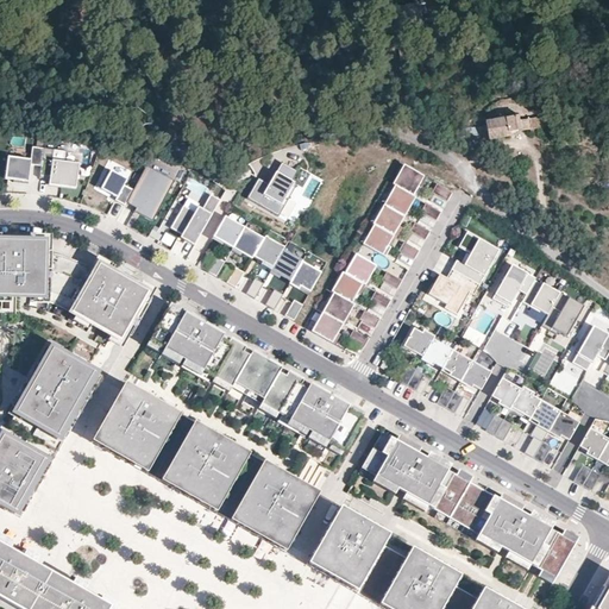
[(559,123),(557,105),(545,107),(546,114),(525,119),(523,114),(485,121),(487,125),(488,132),(483,133),(484,139),(510,135),(510,132),(559,123)]
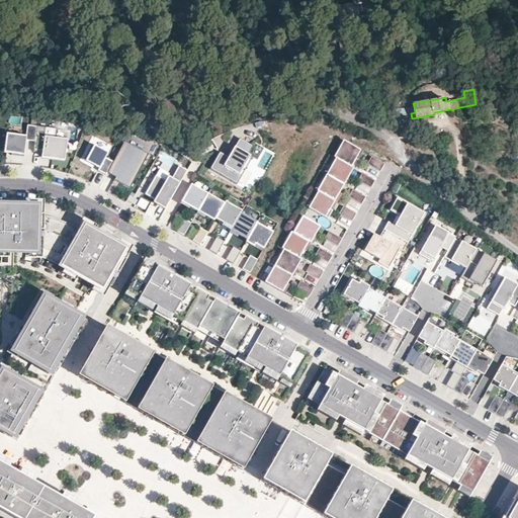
[(415,112),(414,106),(396,109),(397,116),(411,113),(415,112)]
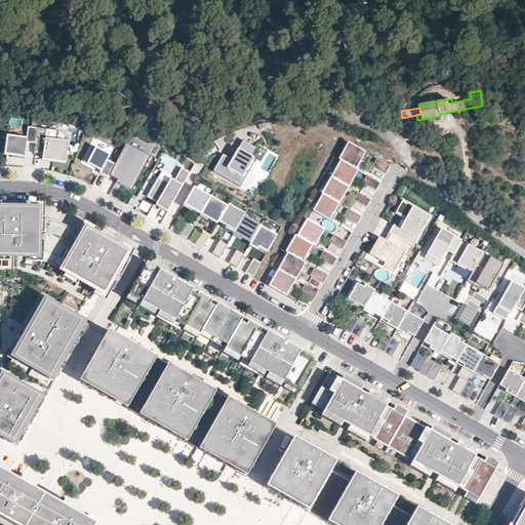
[(36,142),(37,127),(29,126),(27,136),(7,134),(4,153),(25,156),(27,140),(36,142)]
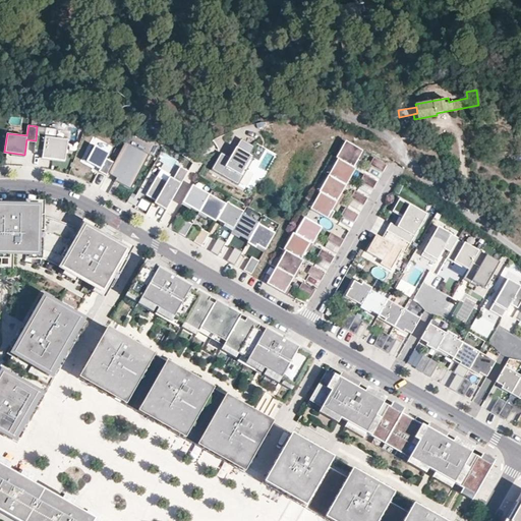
[(56,128),(37,126),(36,140),(34,151),(43,152),(42,157),(65,160),(67,139),(55,138),(56,128)]
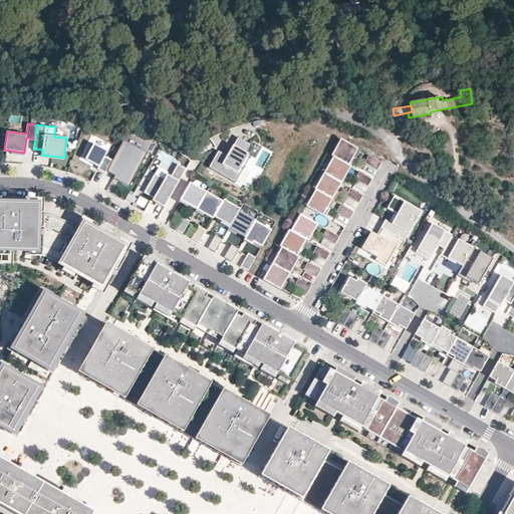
[(83,152),(85,153),(91,143),(107,151),(111,145),(94,136),(93,138),(91,137),(83,152)]
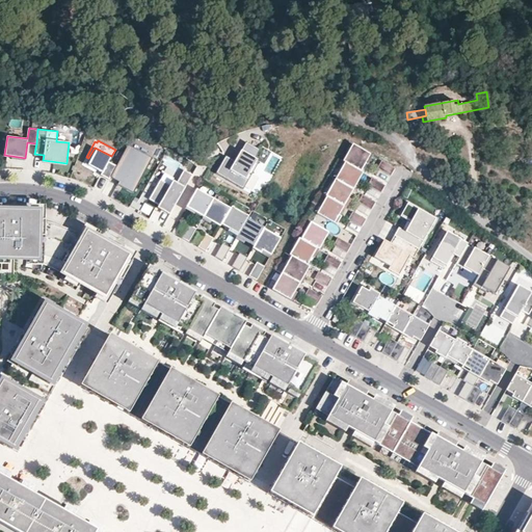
[(225,156),(216,174),(241,188),(258,160),(255,159),(260,151),(246,142),(235,161),(225,156)]
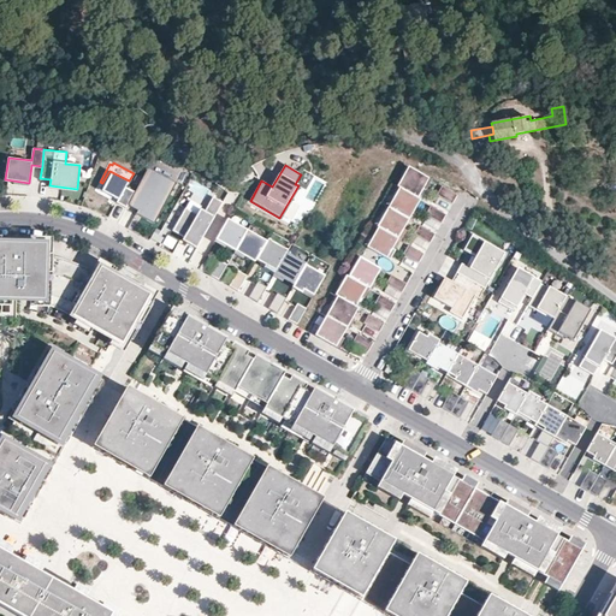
[(135,193),(128,206),(138,211),(136,213),(155,224),(177,183),(148,167),(135,193)]
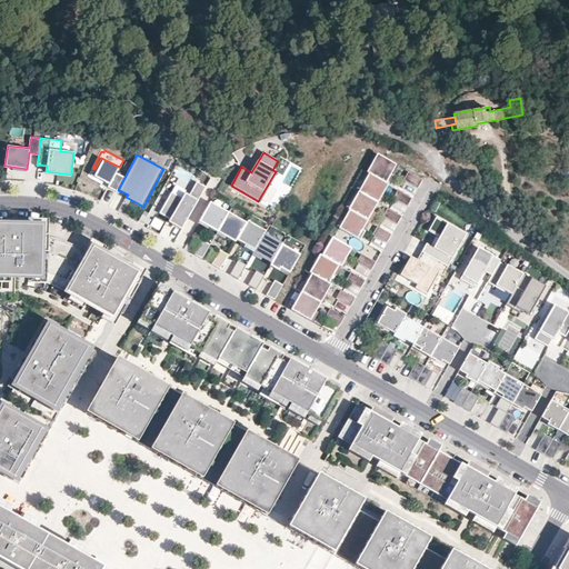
[(382,157),(377,155),(372,163),(375,165),(377,167),(382,157)]
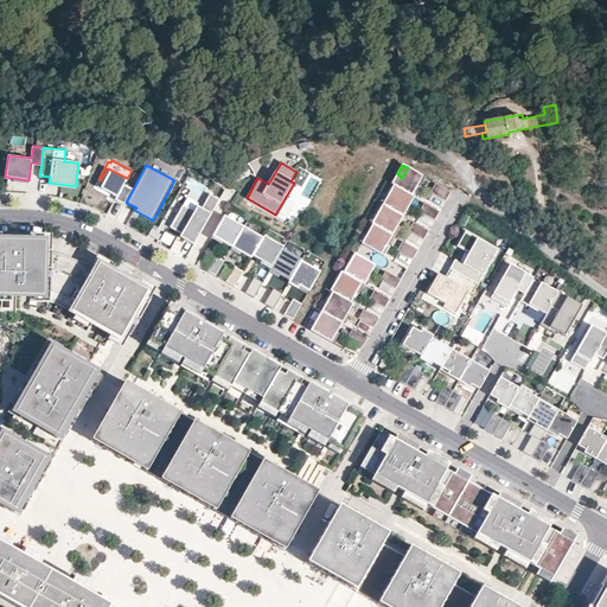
[(413,196),(417,186),(420,187),(426,178),(408,167),(402,178),(400,176),(394,185),(413,196)]
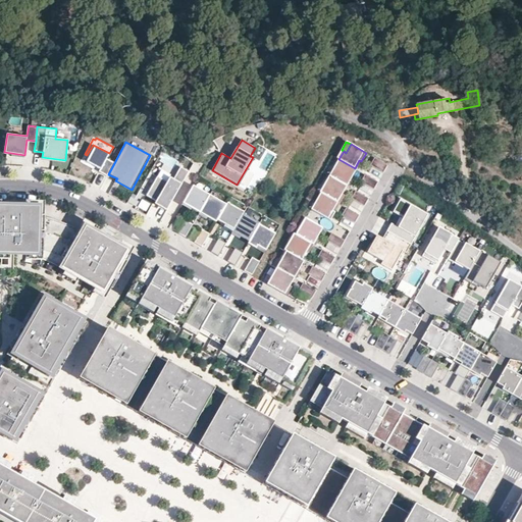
[(108,174),(114,163),(106,158),(109,153),(93,145),(87,155),(84,161),(101,169),(99,172),(107,176),(108,174)]
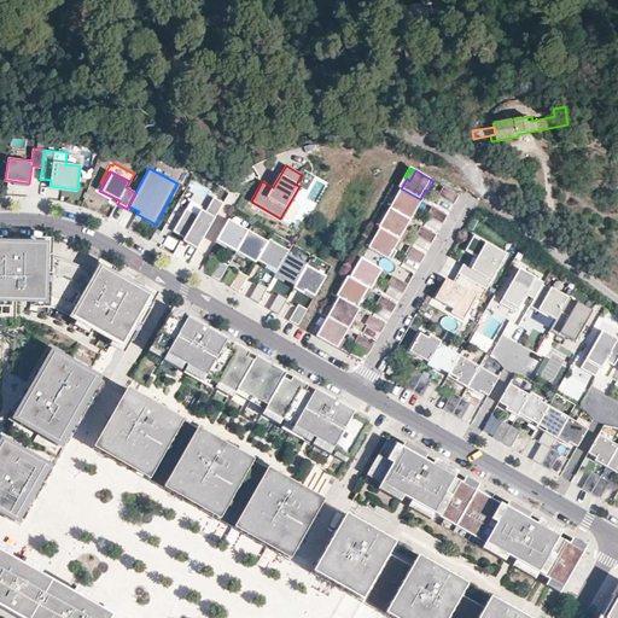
[(302,187),(299,186),(280,219),(283,220),(302,187)]
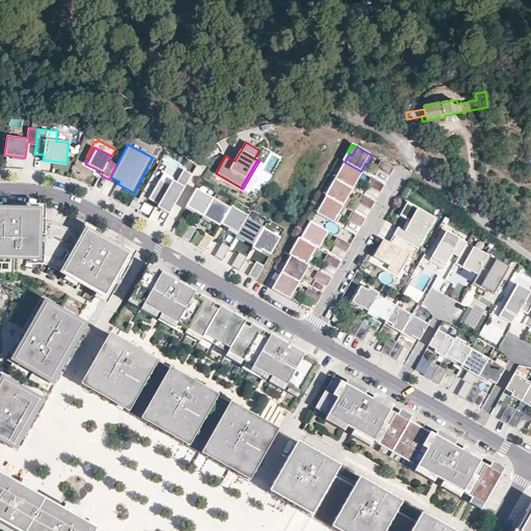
[(390,176),(394,168),(381,161),(376,168),(390,176)]
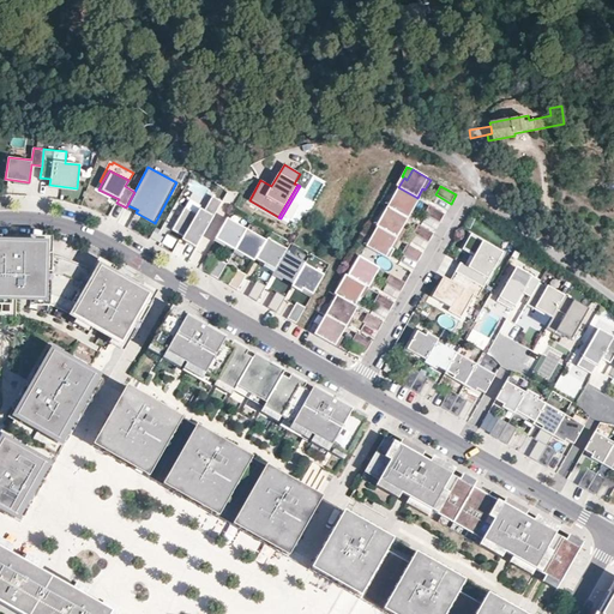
[(411,208),(417,198),(398,187),(387,206),(405,217),(411,208)]
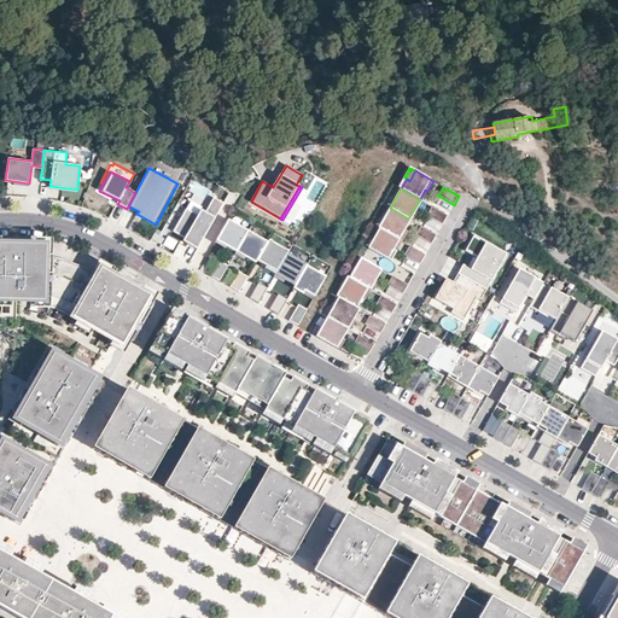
[(185,240),(198,248),(225,202),(215,197),(207,211),(203,209),(199,215),(187,208),(174,231),(186,237),(185,240)]
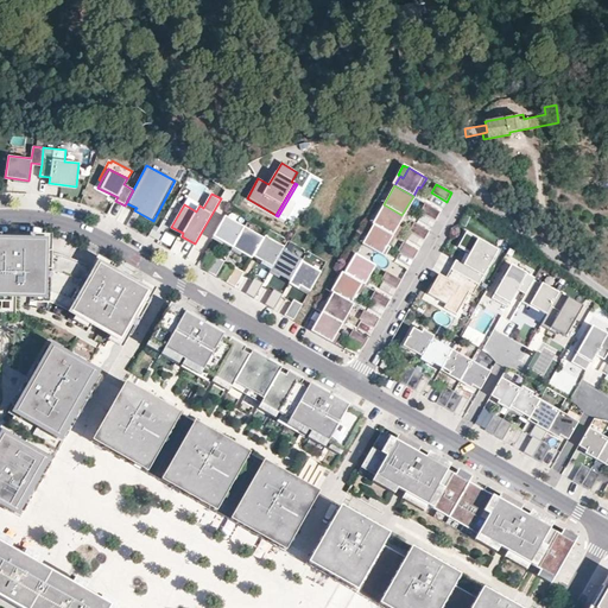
[(436,220),(441,211),(425,203),(420,211),(436,220)]
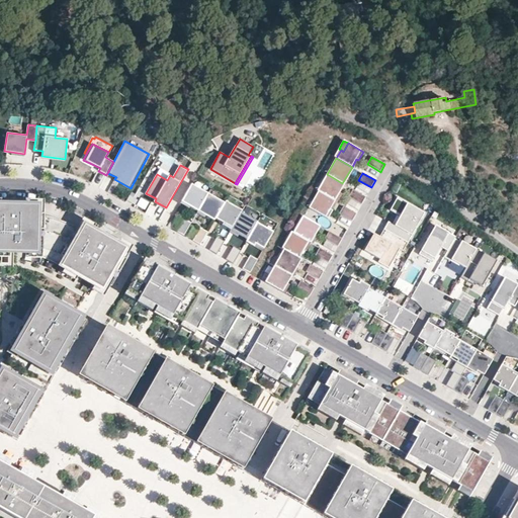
[(338,191),(342,183),(327,174),(322,183),(325,185),(320,192),(335,201),(340,192),(338,191)]
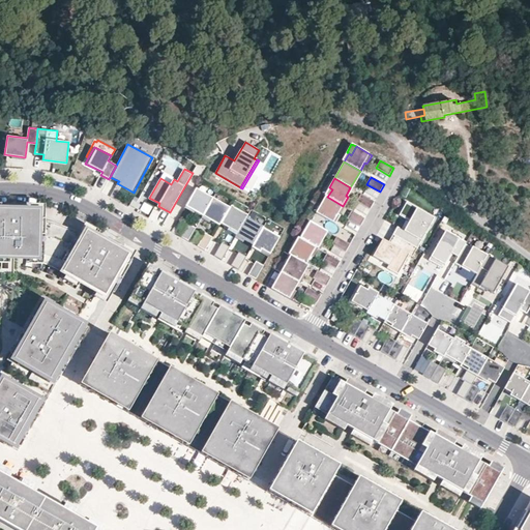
[(355,179),(350,187),(352,188),(354,189),(359,182),(357,180),(355,179)]
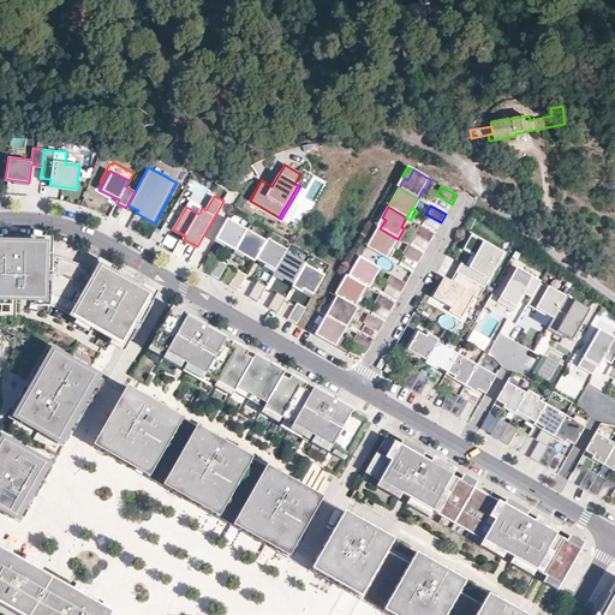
[(225,222),(215,239),(225,245),(226,243),(236,249),(246,230),(237,224),(234,227),(225,222)]
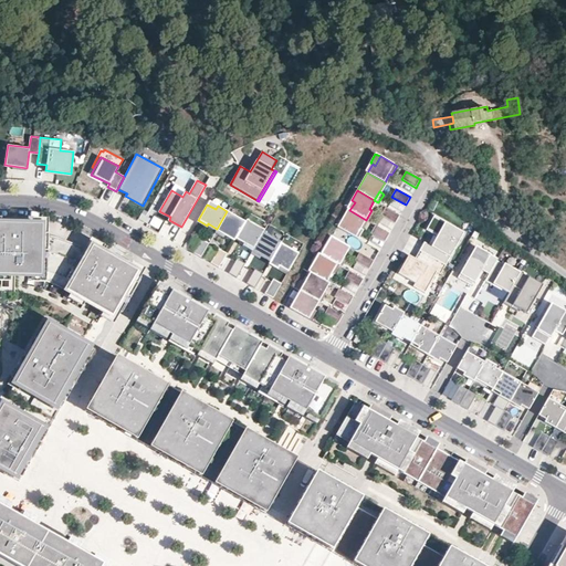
[(396,222),(400,215),(386,207),(381,215),(396,223),(396,222)]
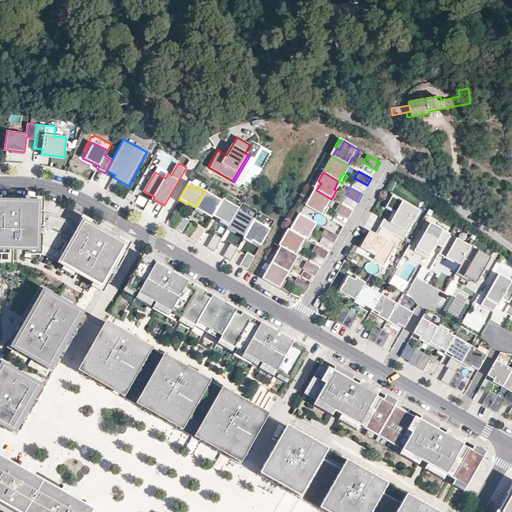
[(307,207),(316,190),(315,189),(305,205),(307,207)]
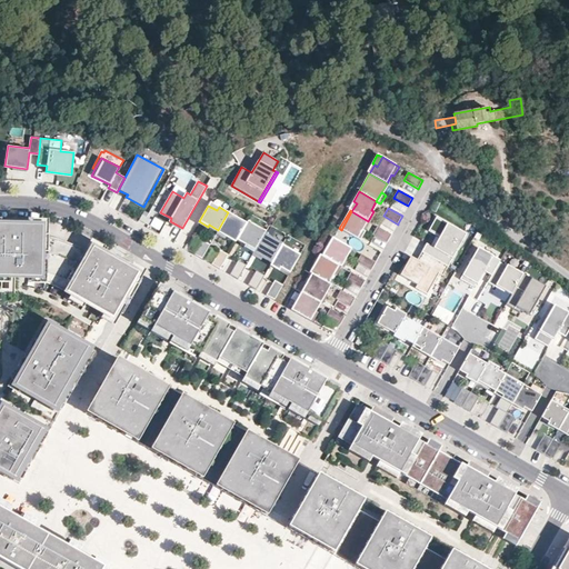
[(368,221),(351,211),(341,230),(358,239),(362,230),(368,221)]
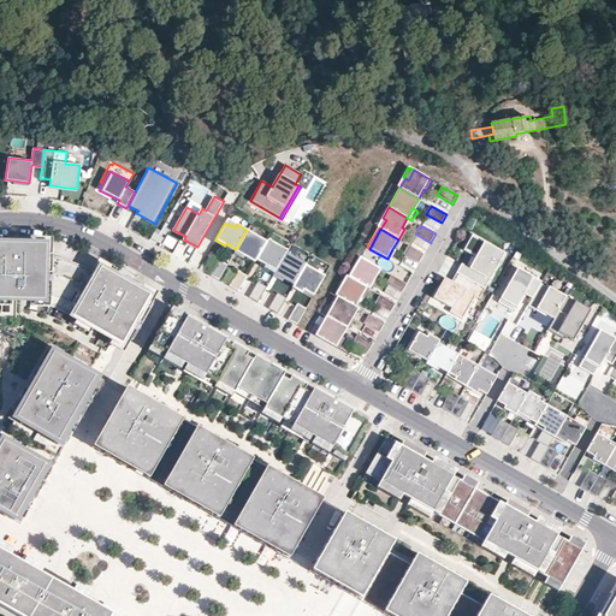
[(247,230),(236,249),(256,260),(267,242),(247,230)]
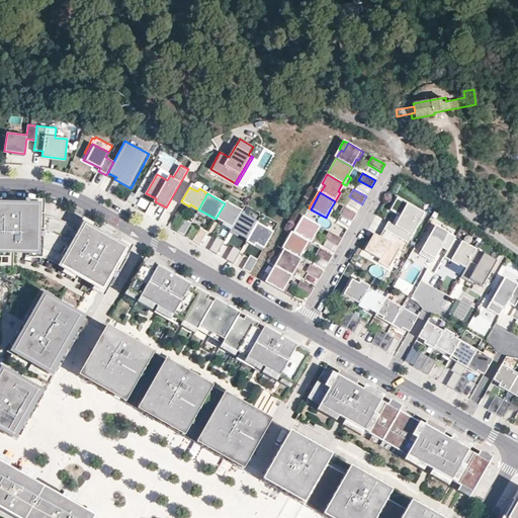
[(135,204),(138,200),(130,195),(126,200),(135,204)]
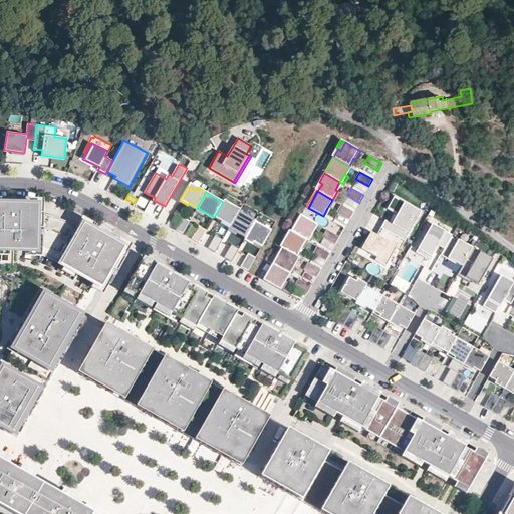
[(386,220),(381,227),(405,241),(421,212),(394,197),(387,208),(397,214),(392,223),(386,220)]
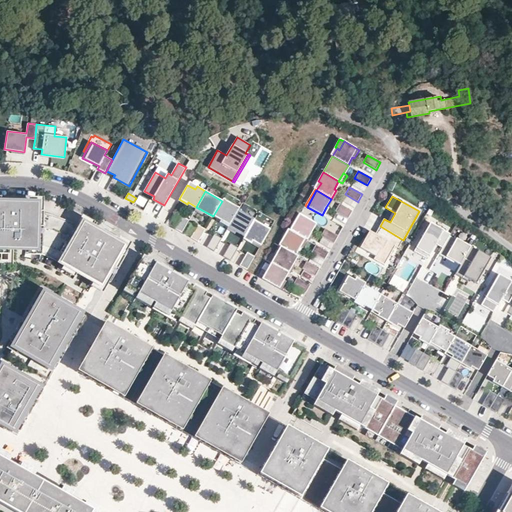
[(229,205),(222,201),(213,216),(221,220),(219,222),(228,227),(236,213),(228,208),(229,205)]
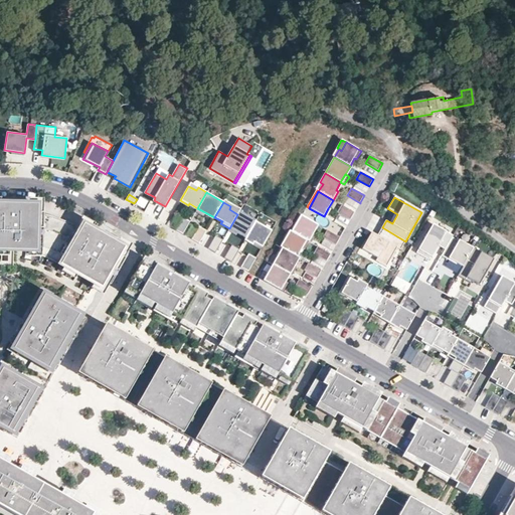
[(39,206),(0,204),(0,211),(11,211),(33,213),(39,214),(39,206)]
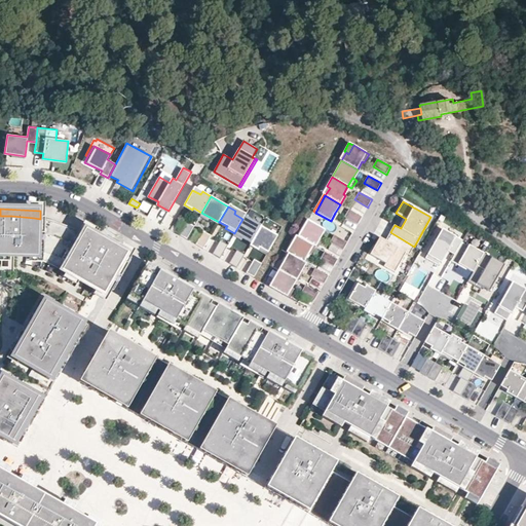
[(358,224),(363,217),(349,209),(345,217),(358,224)]
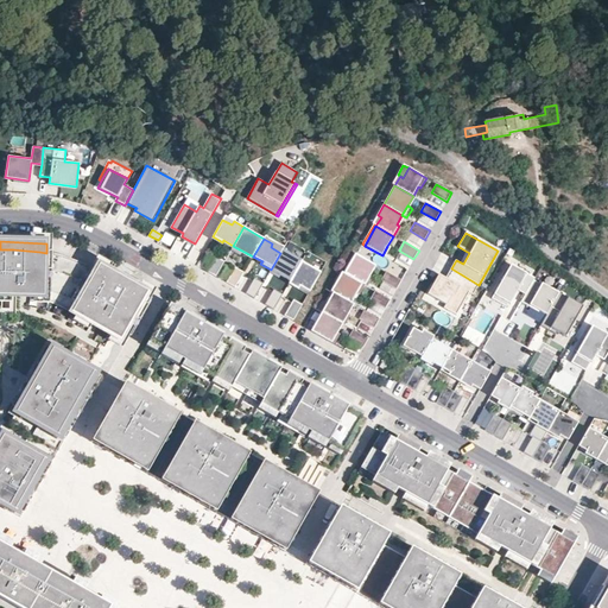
[(253,257),(233,246),(232,248),(230,251),(240,255),(241,253),(251,259),(252,259),(253,257)]
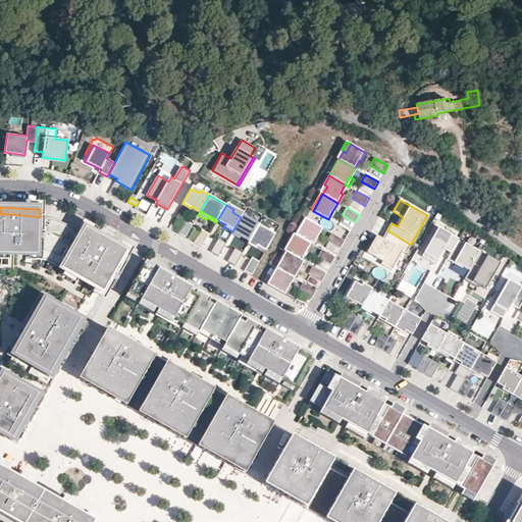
[(15,254),(27,255),(27,254),(28,255),(28,252),(36,254),(43,256),(51,259),(58,262),(65,265),(72,270),(82,274),(90,279),(99,285),(117,253),(84,233),(74,228),(64,224),(54,220),(43,217),(40,217),(34,216),(11,214),(0,214),(0,256),(3,255),(10,255),(9,266),(9,271),(14,271),(15,254)]
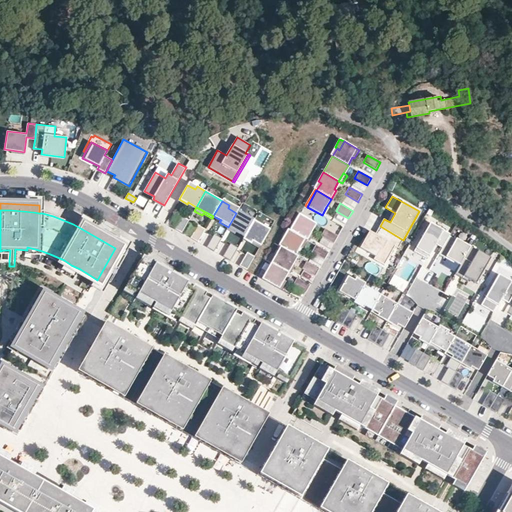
[(236,213),(228,227),(236,232),(237,230),(245,234),(253,222),(253,220),(254,219),(245,214),(244,217),(236,213)]
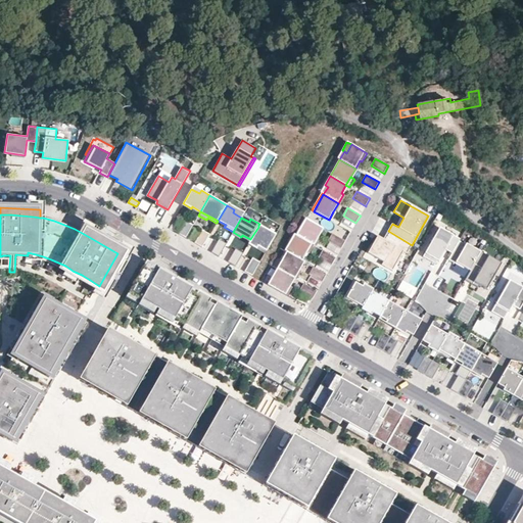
[(322,227),(305,219),(300,227),(303,229),(298,236),(314,245),(319,237),(317,236),(322,227)]
